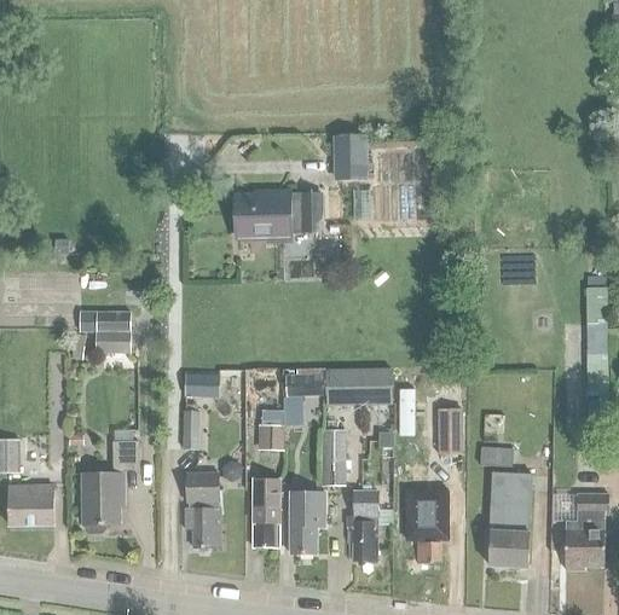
[(368,178),(368,134),(334,134),(334,179),(368,178)]
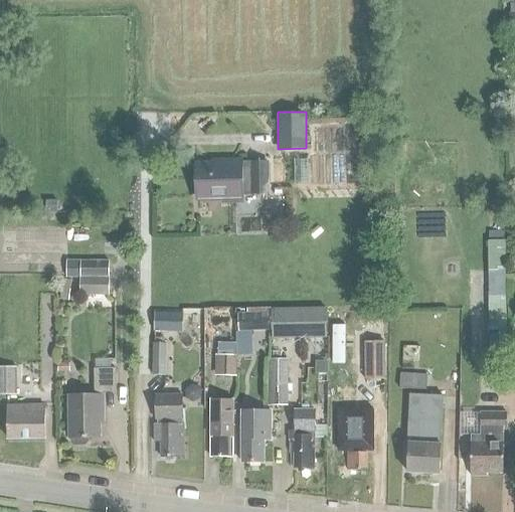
[(266,191),(265,160),(248,161),(248,163),(239,163),(239,159),(222,159),(222,164),(194,164),(195,196),(222,195),(222,198),(240,198),(239,189),(251,189),(251,191),(266,191)]
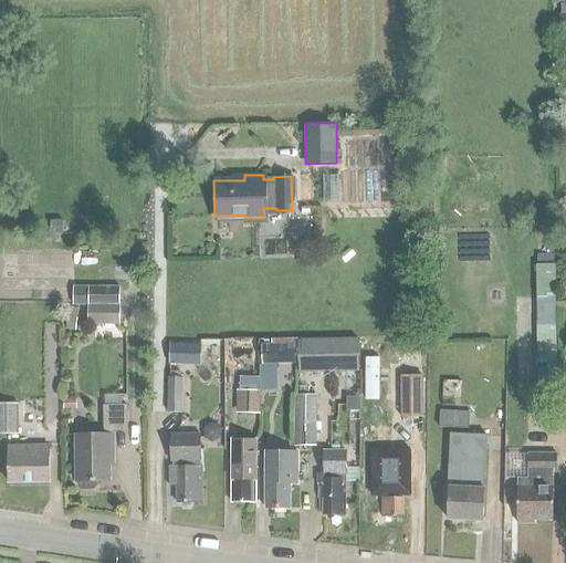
[(49,220),(49,231),(62,231),(62,220),(49,220)]
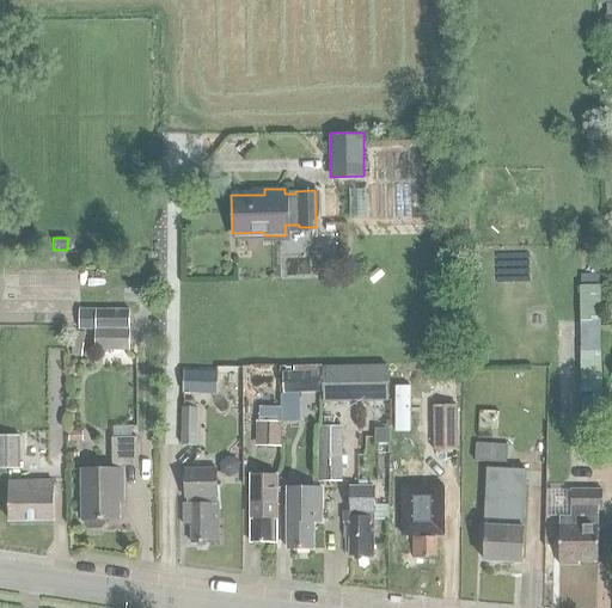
[(92,348),(129,348),(130,308),(86,307),(86,325),(92,325),(92,348)]
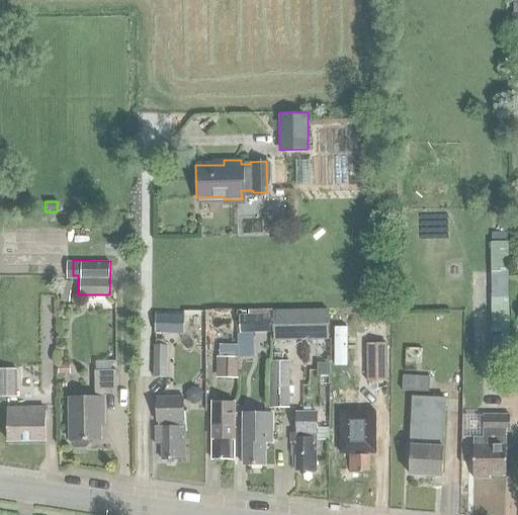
[(492,274),(492,358),(510,358),(508,274),(492,274)]
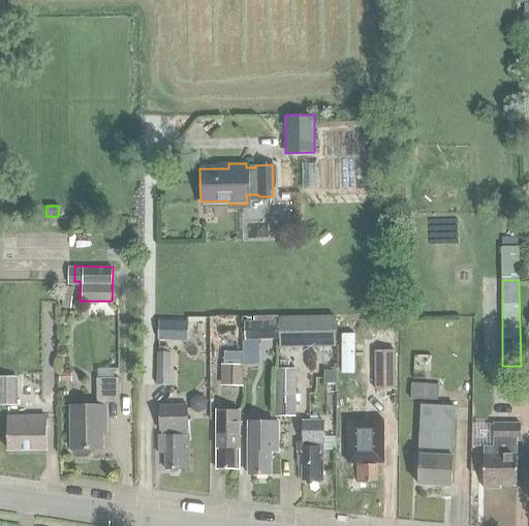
[(61,306),(70,306),(73,285),(64,284),(61,306)]
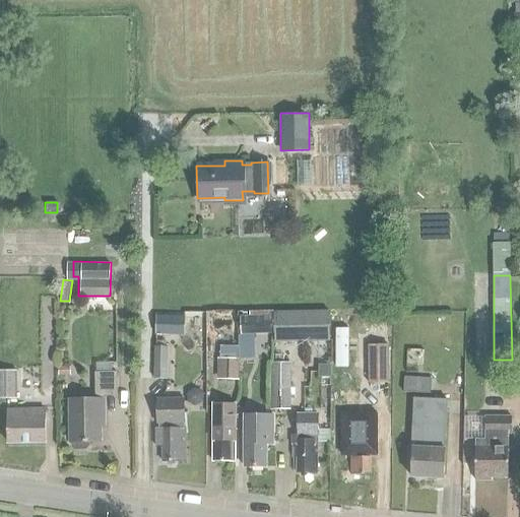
[(328,311),(274,312),(275,340),(328,339),(328,326),(328,311)]
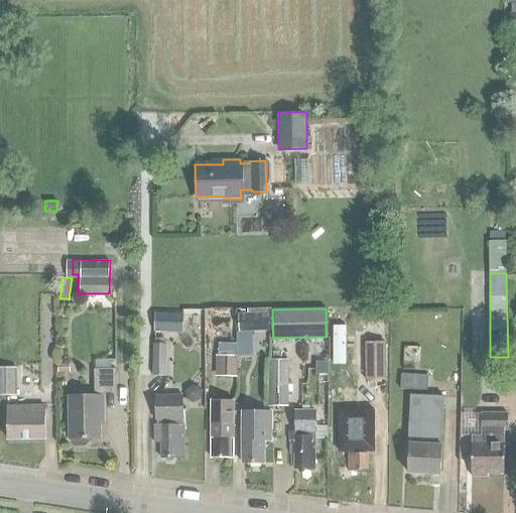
[(155,330),(183,331),(184,311),(156,310),(155,330)]
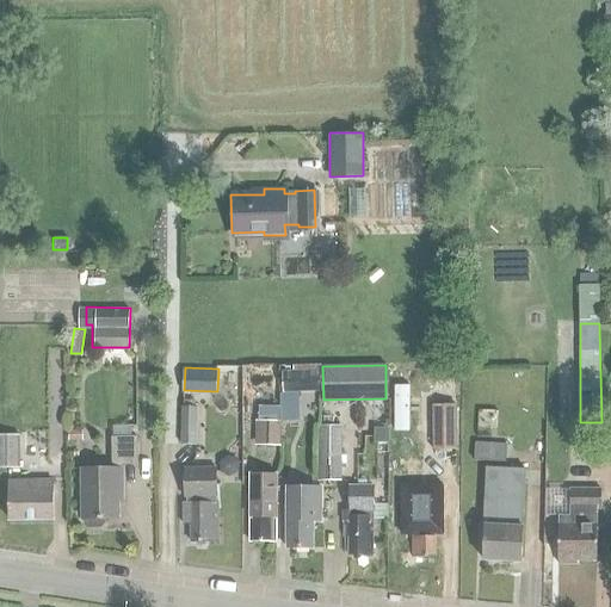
[(283,370),(284,390),(322,389),(321,367),(283,370)]
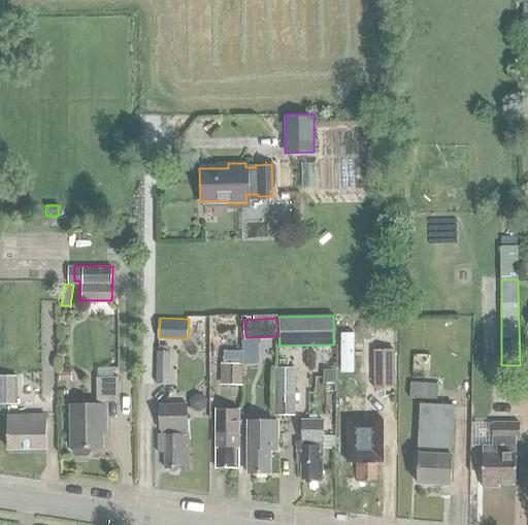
[(361,320),(360,345),(397,346),(398,321),(361,320)]
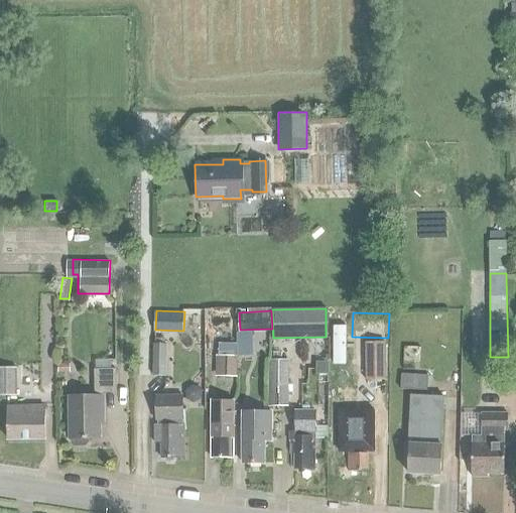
[(153,373),(165,373),(165,341),(153,341),(153,373)]
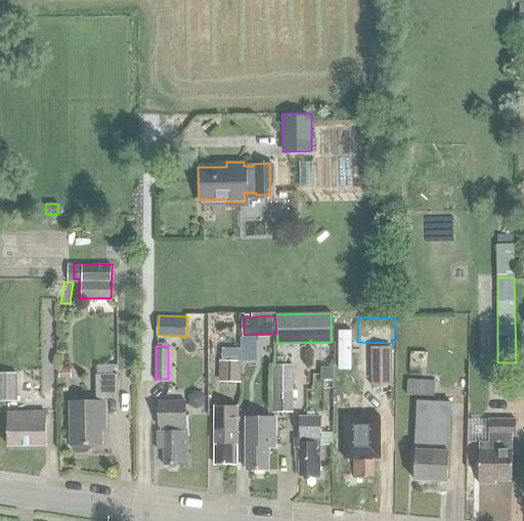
[(370,346),(370,384),(392,384),(391,346),(370,346)]
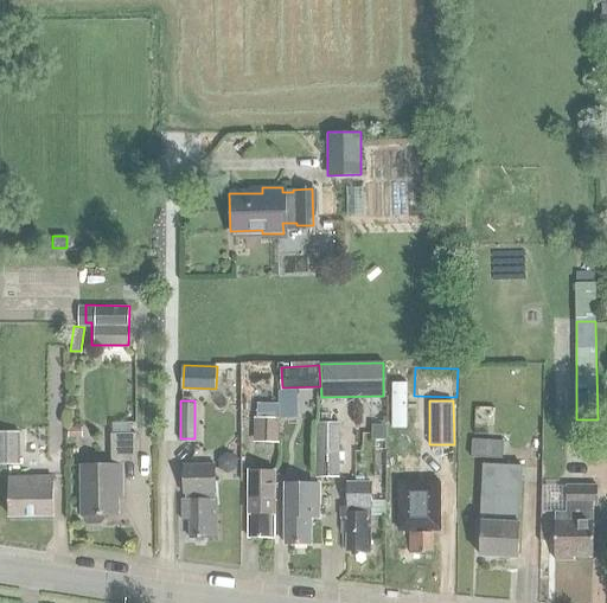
[(254,440),(279,440),(279,416),(254,416),(254,440)]
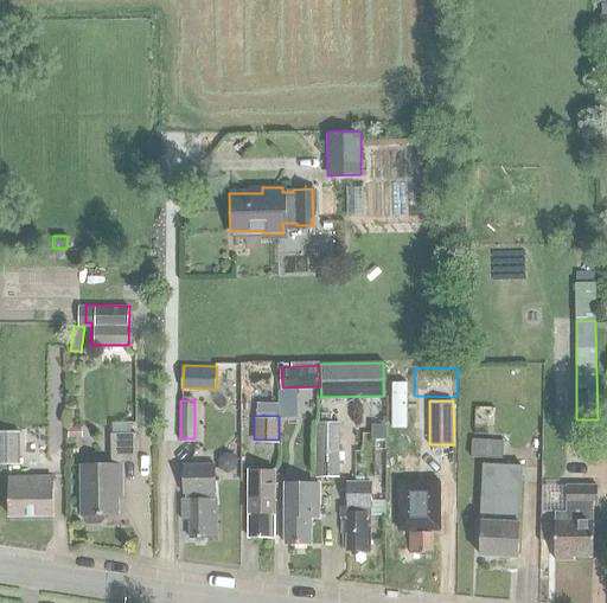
[(317,421),(317,479),(337,479),(337,421),(317,421)]
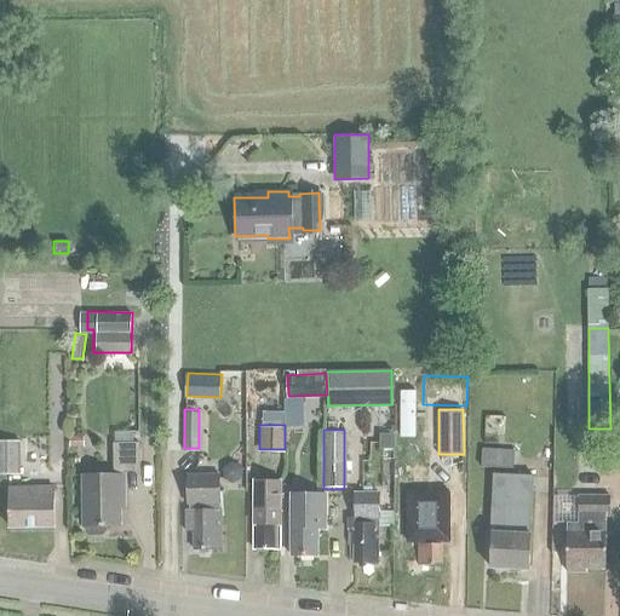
[(82,435),(69,435),(69,444),(82,444),(82,435)]
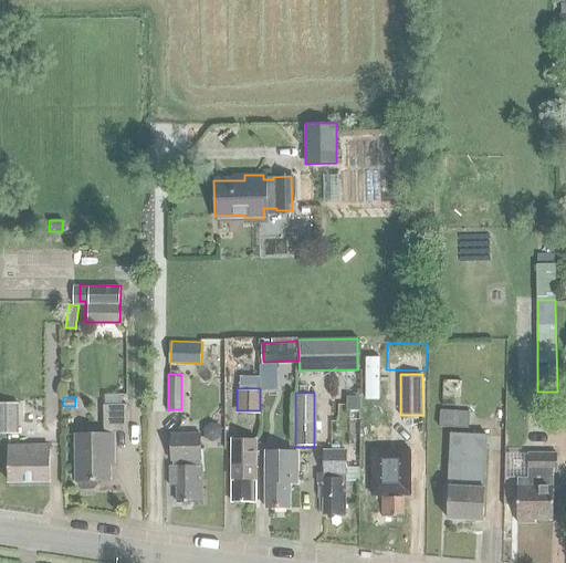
[(19,402),(0,400),(0,431),(19,431),(19,402)]
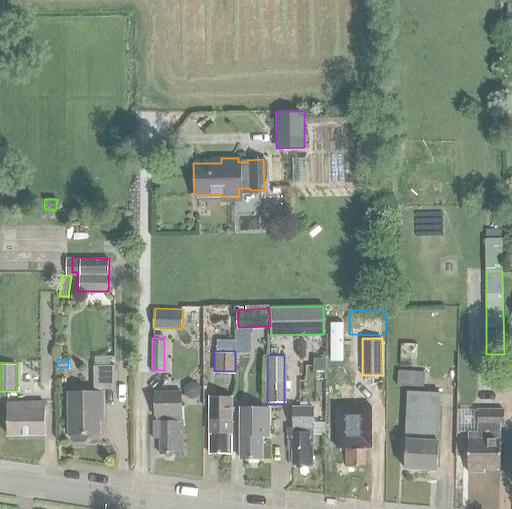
[(71,438),(73,440),(84,440),(86,437),(86,433),(99,432),(99,408),(102,408),(102,390),(101,387),(115,387),(114,364),(94,365),(93,390),(68,390),(69,433),(71,433),(71,438)]
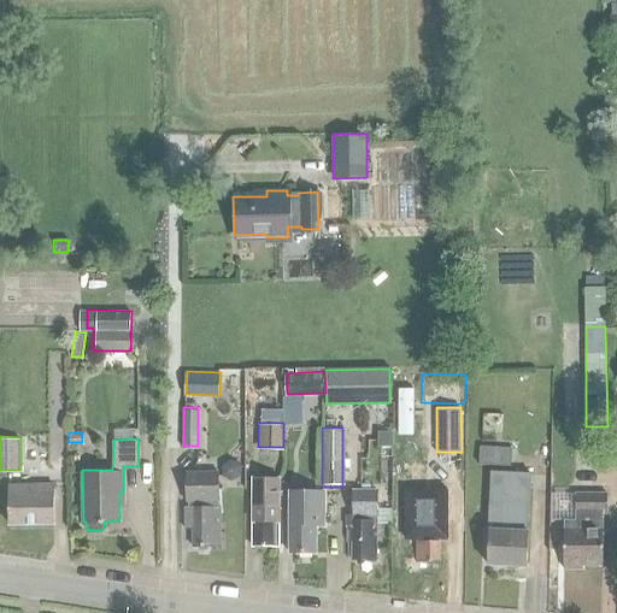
[(479,463),(511,464),(511,446),(480,444),(479,463)]
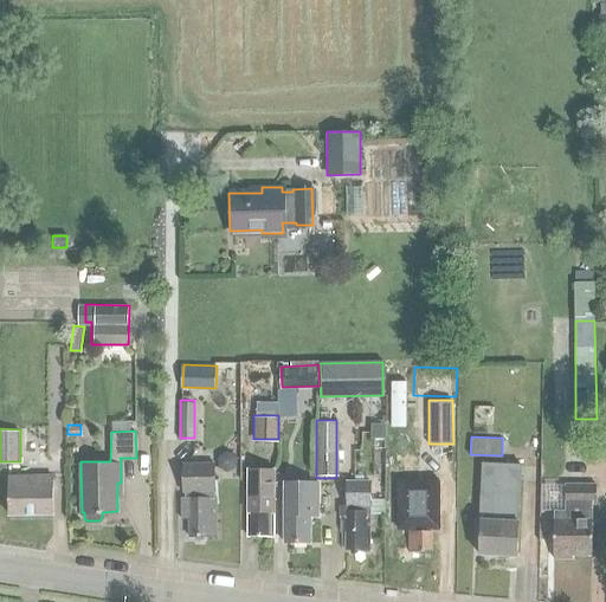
[(479,552),(517,554),(520,520),(515,519),(521,463),(482,461),(479,513),(482,513),(482,518),(481,518),(479,552)]
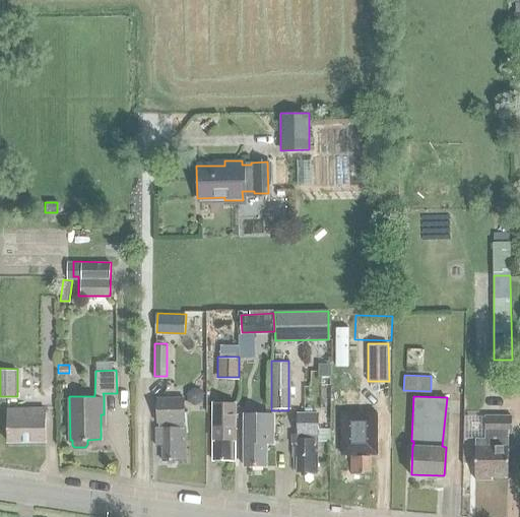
[(158,427),(155,427),(156,445),(161,445),(163,459),(185,459),(185,427),(183,427),(183,397),(157,397),(158,427)]
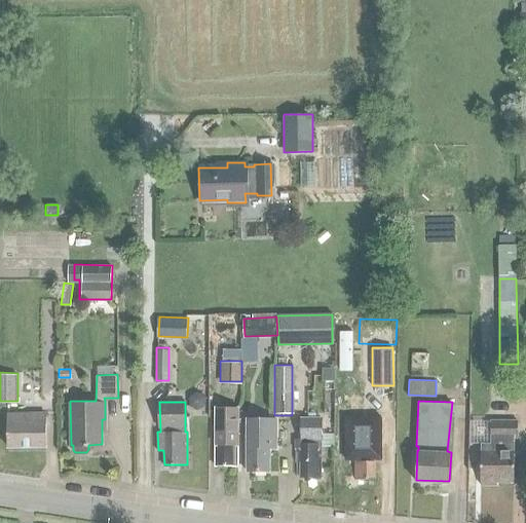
[(375,457),(378,457),(378,434),(373,434),(373,417),(363,417),(363,405),(348,405),(348,434),(354,434),(354,478),(375,477),(375,457)]
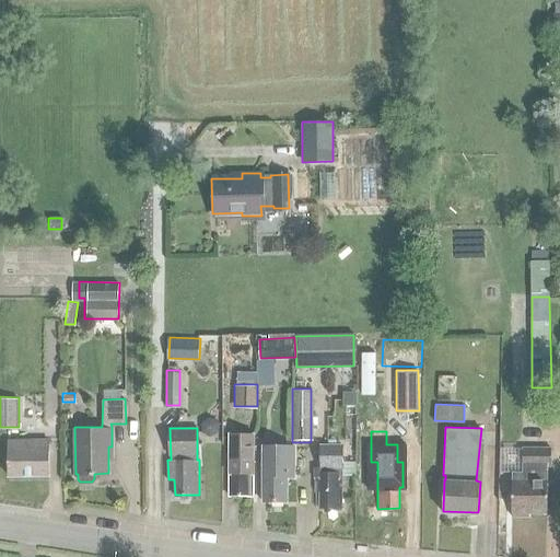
[(230,495),(253,495),(253,464),(253,447),(253,432),(230,433),(230,447),(230,495)]
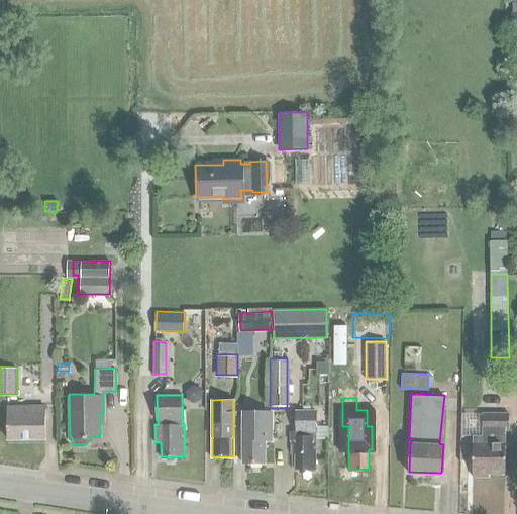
[(7,405),(8,438),(44,437),(44,404),(7,405)]
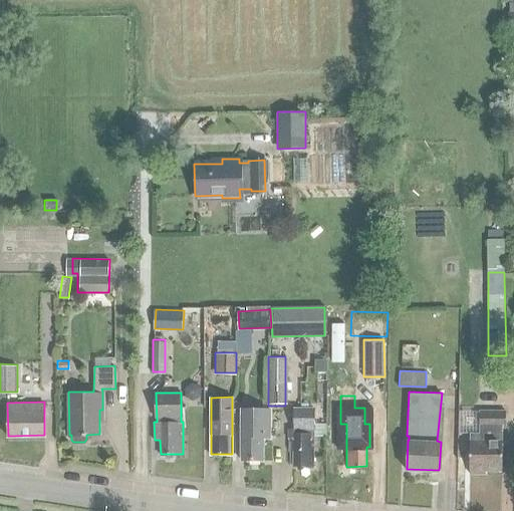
[(313,423),(314,423),(314,407),(293,407),(294,437),(289,437),(289,450),(293,450),(293,465),(313,464),(313,437),(313,423)]
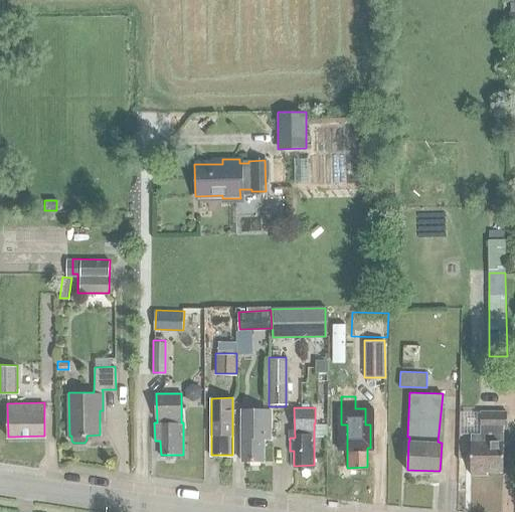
[(241,427),(241,460),(264,460),(264,439),(271,439),(271,408),(241,408),(241,427)]
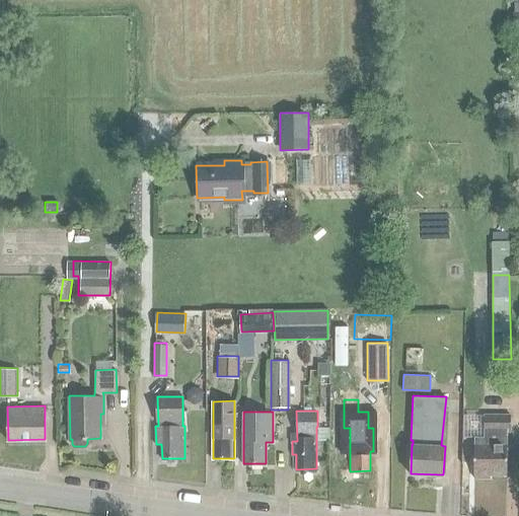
[(510,431),(510,414),(484,414),(484,431),(490,431),(490,437),(474,437),(473,476),(490,476),(490,473),(507,473),(507,444),(500,443),(500,431),(510,431)]
